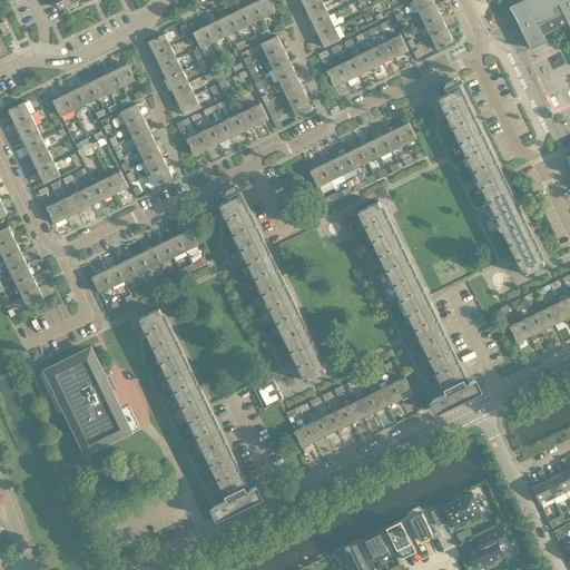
[(258,0),(255,2),(263,18),(275,12),(269,0),(258,0)]
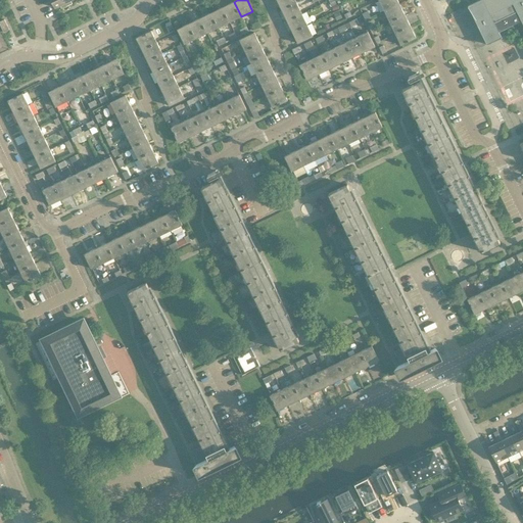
[(276,0),(281,9),(296,2),(294,0),(276,0)]
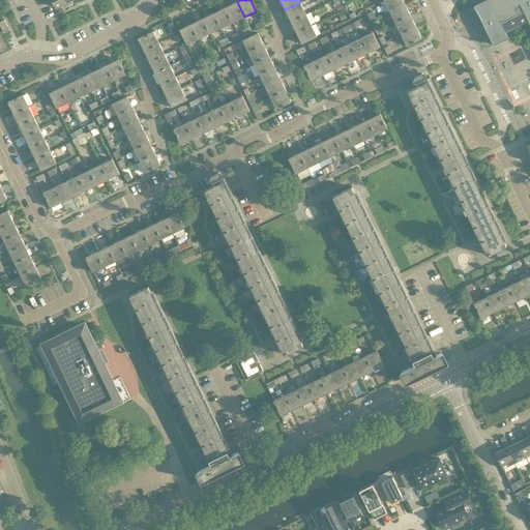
[(383,0),(384,0),(389,11),(405,4),(402,0),(383,0)]
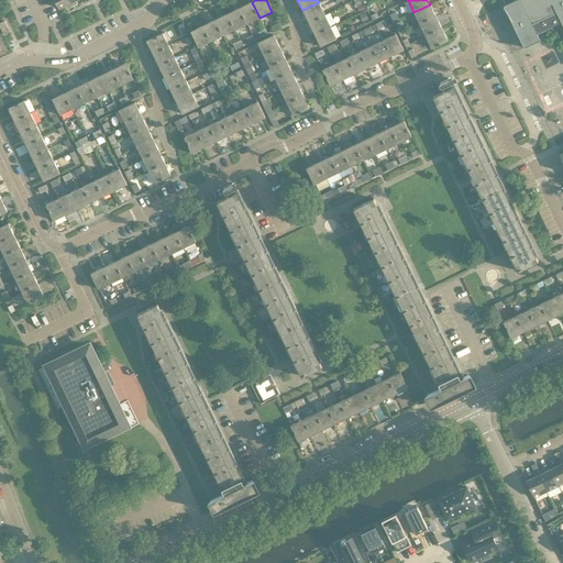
[(252,2),(240,8),(247,24),(260,18),(252,2)]
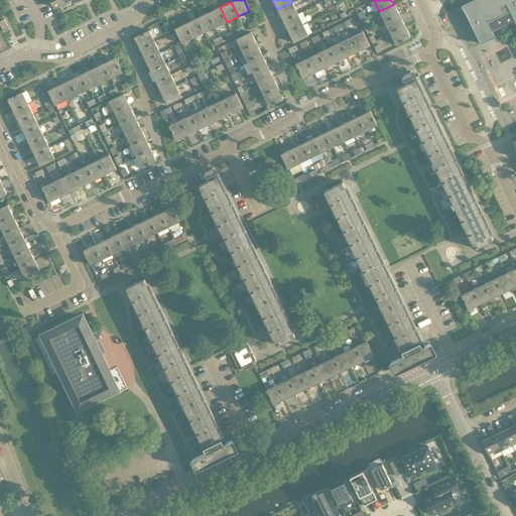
[(277,9),(283,20),(297,13),(292,2),(277,9)]
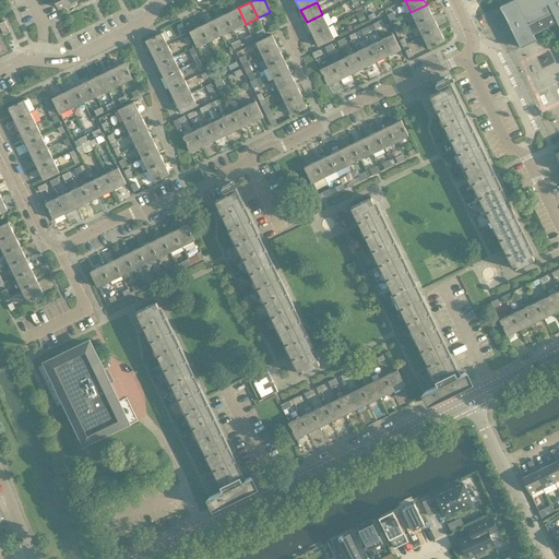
[(411,12),(417,24),(432,16),(427,4),(411,12)]
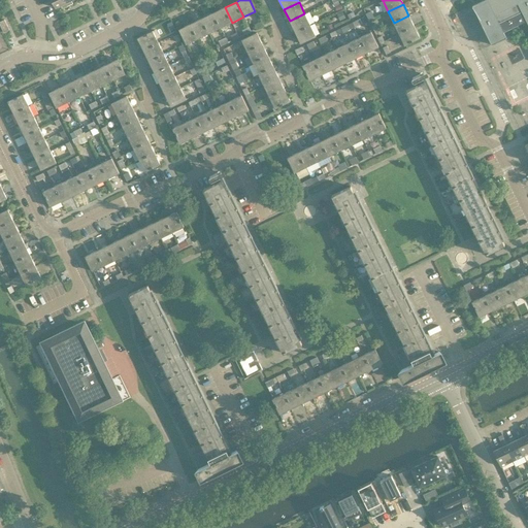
[(232,23),(225,7),(213,12),(221,28),(232,23)]
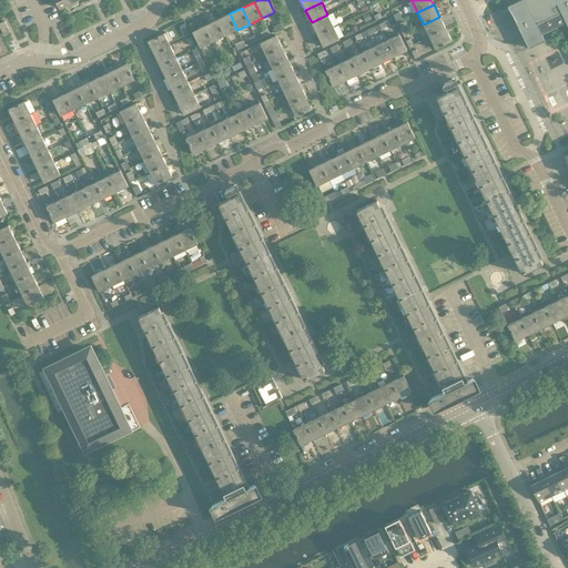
[(230,13),(217,20),(225,36),(237,30),(230,13)]
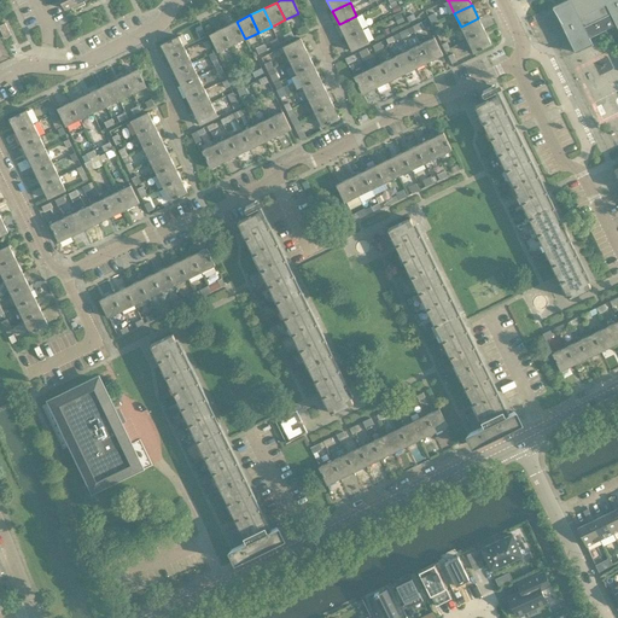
[(339,24),(345,38),(363,29),(356,16),(339,24)]
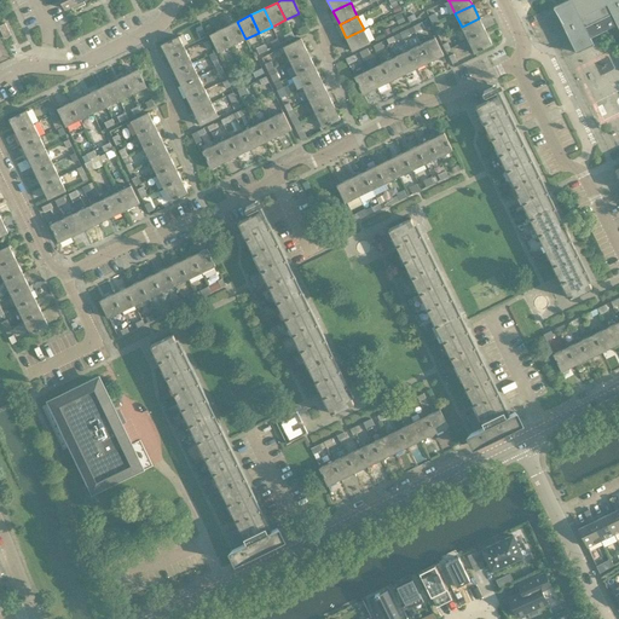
[(462,27),(468,40),(485,32),(479,18),(462,27)]
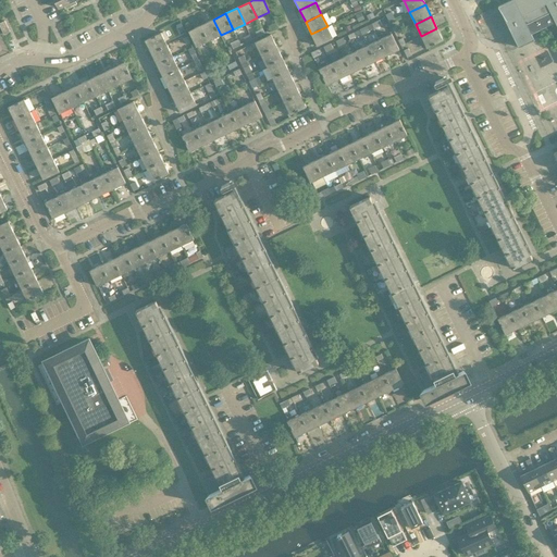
[(213,20),(201,25),(209,41),(221,35),(213,20)]
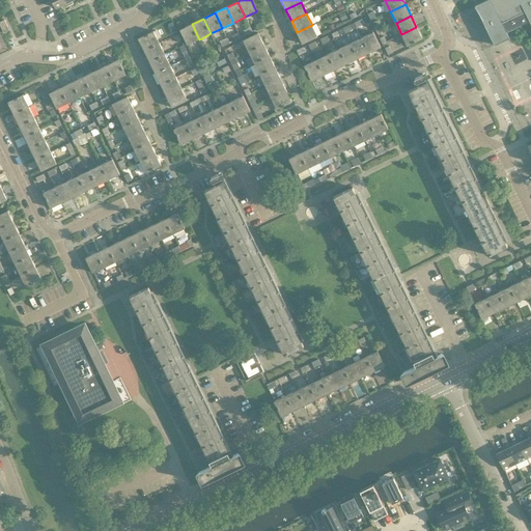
[(0,22),(0,25),(3,33),(9,30),(4,20),(0,22)]
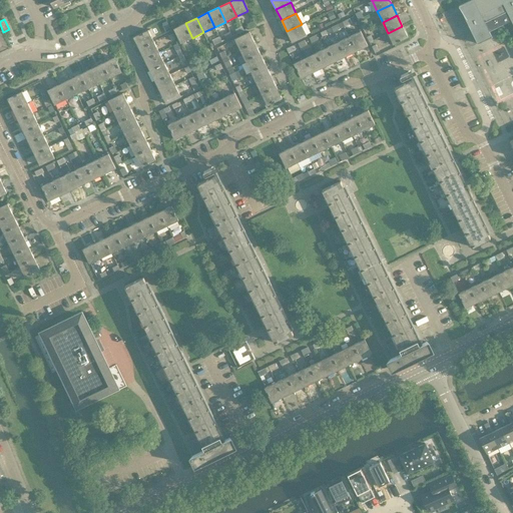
[(181,43),(192,38),(185,23),(174,29),(181,43)]
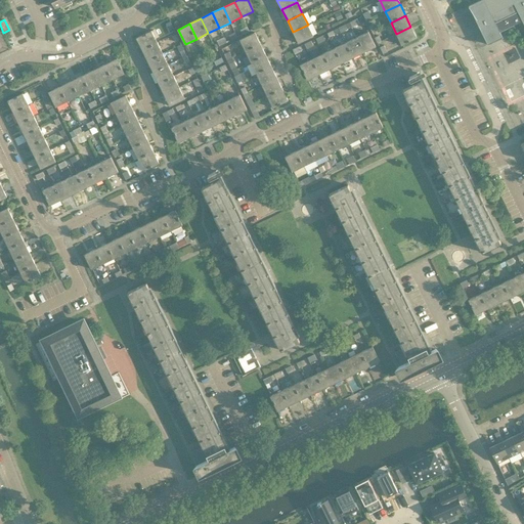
[(313,36),(308,25),(293,32),(298,43),(313,36)]
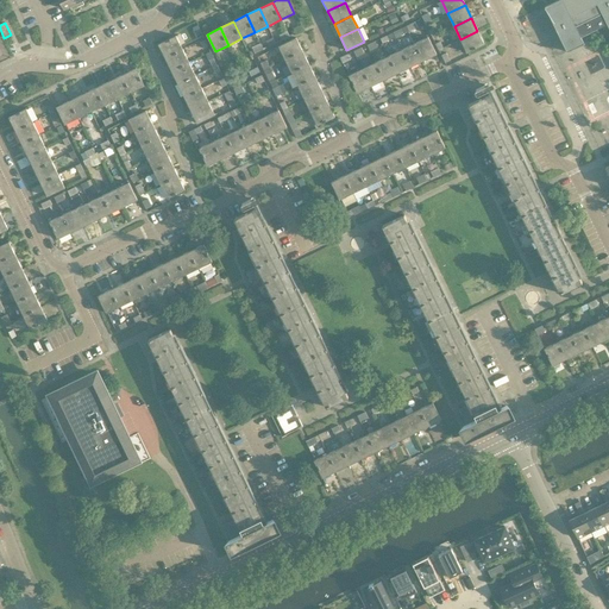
[(484,44),(477,31),(460,39),(466,52),(484,44)]
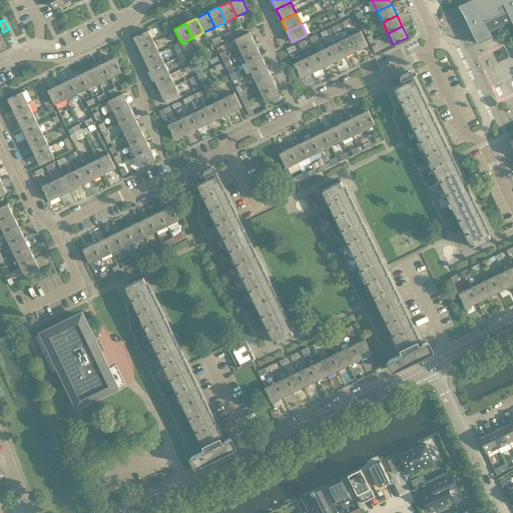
[(512,36),(509,29),(500,34),(509,52),(512,50),(512,36)]
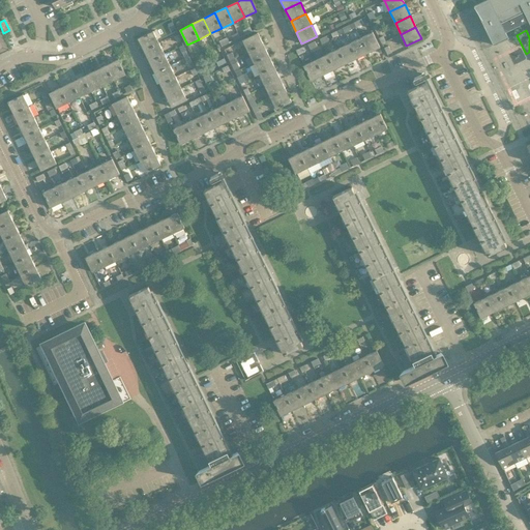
[(144,50),(158,42),(153,31),(138,38),(144,50)]
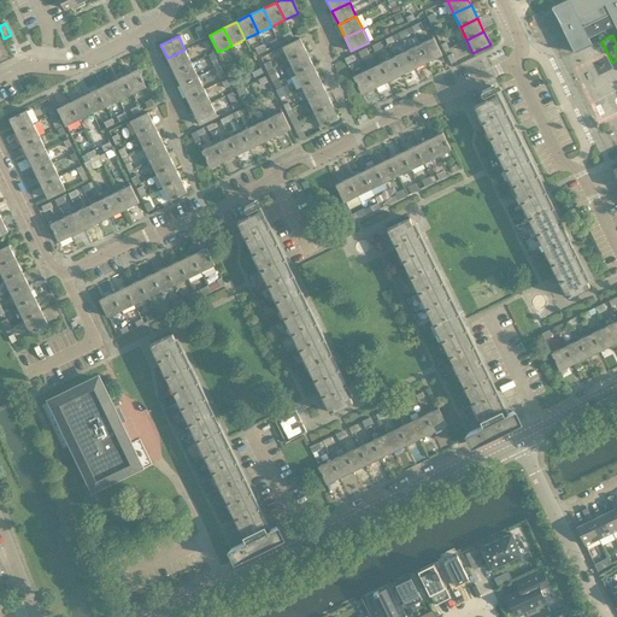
[(434,37),(419,45),(428,62),(442,56),(434,37)]
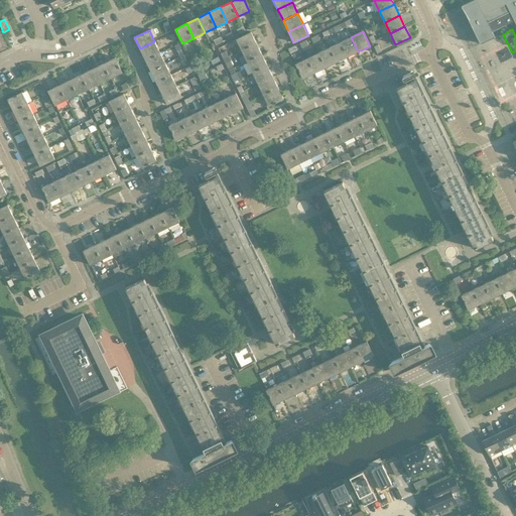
[(236,39),(242,50),(256,43),(251,32),(236,39)]
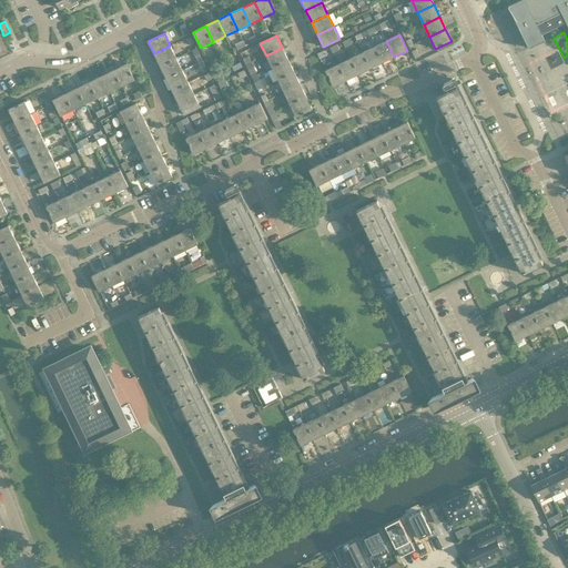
[(554,38),(544,42),(554,62),(564,58),(554,38)]
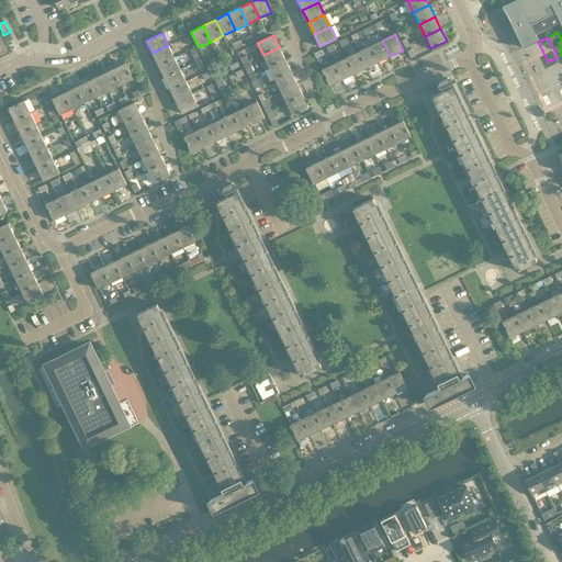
[(346,38),(339,42),(340,46),(341,47),(349,43),(346,38)]
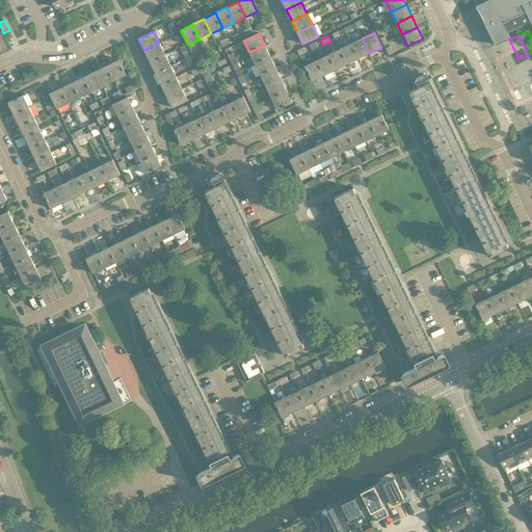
[(369,53),(362,38),(350,44),(357,59),(369,53)]
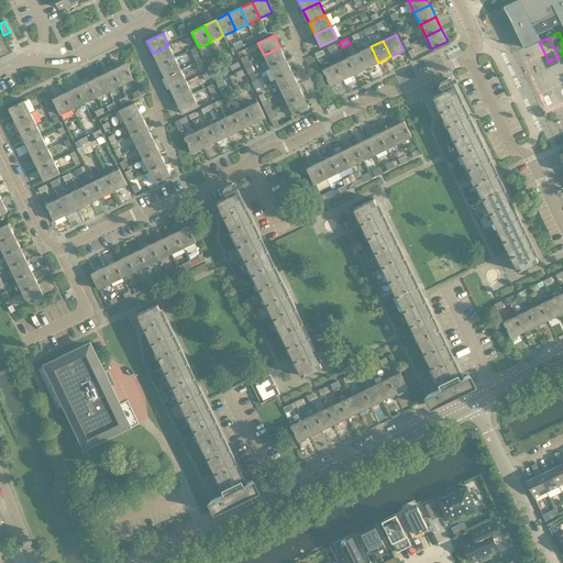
[(539,42),(529,46),(539,67),(549,62),(539,42)]
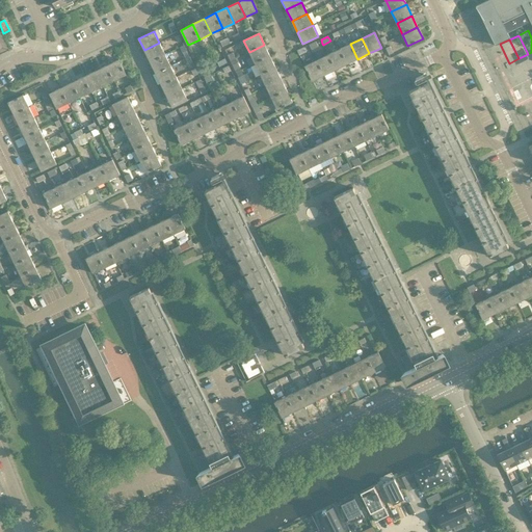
[(150,61),(165,54),(159,43),(144,50),(150,61)]
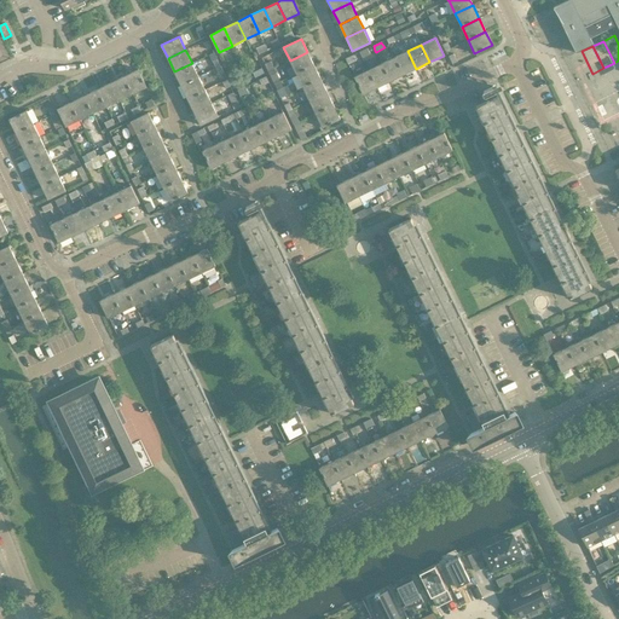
[(408,51),(394,57),(403,75),(416,69),(408,51)]
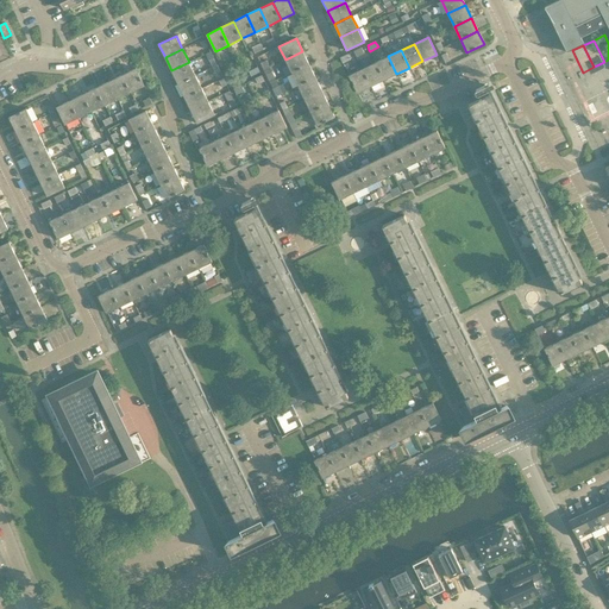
[(572,50),(560,56),(571,79),(583,73),(572,50)]
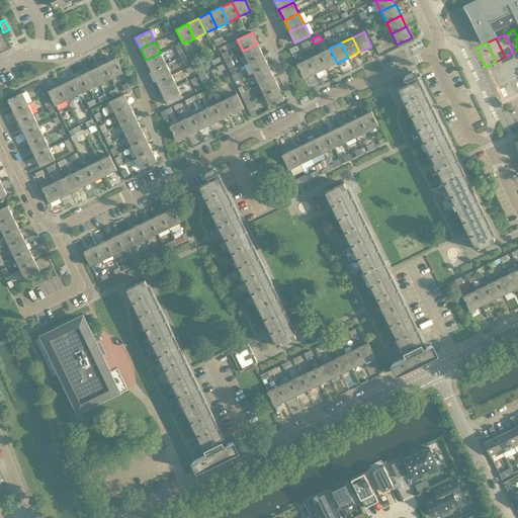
[(263,55),(257,44),(243,51),(248,62),(263,55)]
